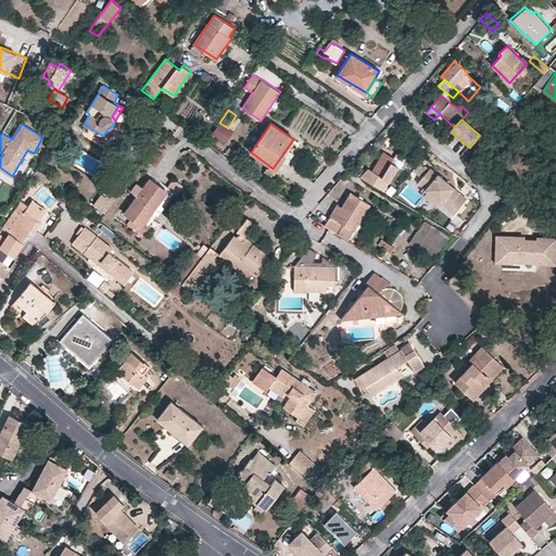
[(154,148),(147,160),(156,166),(164,154),(154,148)]
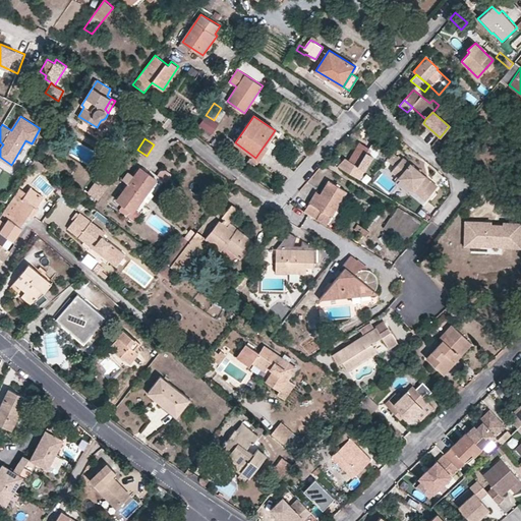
[(348,161),(358,166),(366,152),(368,148),(359,141),(348,161)]
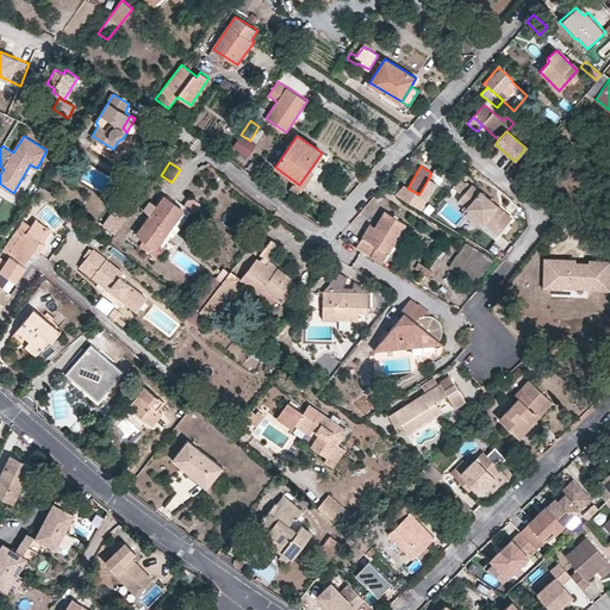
[(427,199),(436,182),(429,178),(419,194),(408,188),(404,186),(396,194),(419,207),(427,199)]
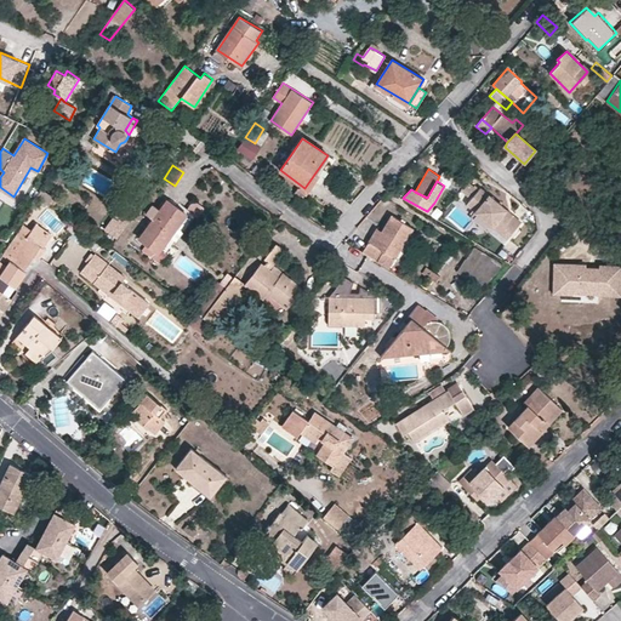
[(43,188),(36,198),(49,205),(55,197),(43,188)]
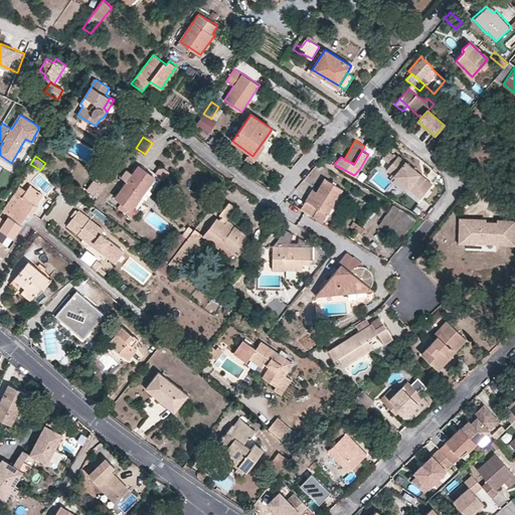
[(422,197),(433,185),(398,156),(388,169),(396,176),(422,197)]
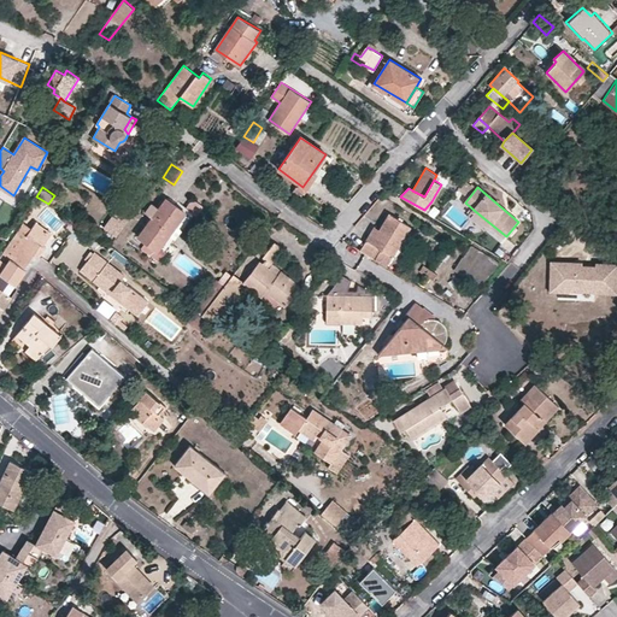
[(139,235),(164,254),(192,217),(166,198),(159,209),(156,206),(148,215),(152,217),(139,235)]
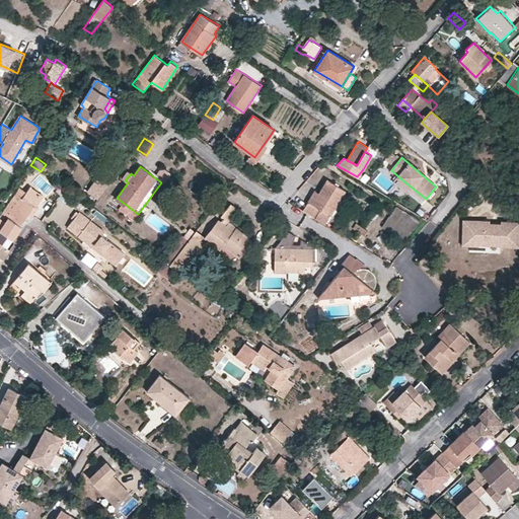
[(131,173),(127,170),(122,178),(125,180),(131,173)]
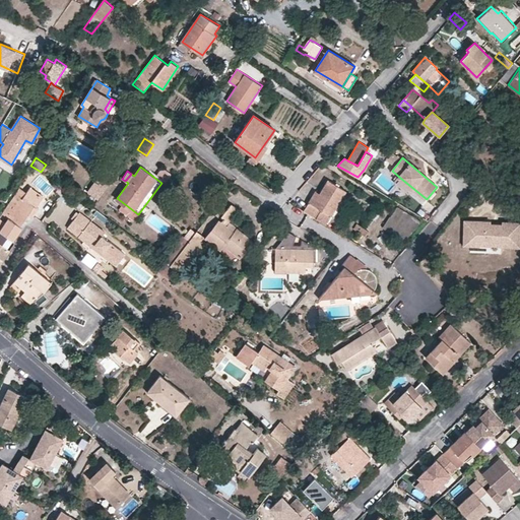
[(109,184),(99,177),(88,192),(99,198),(109,184)]
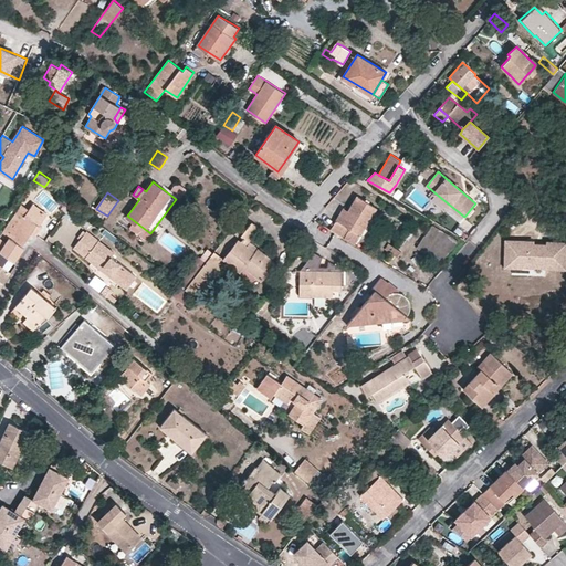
[(365,192),(349,211),(339,221),(337,219),(329,229),(335,233),(346,240),(357,227),(362,231),(370,220),(383,207),(365,192)]
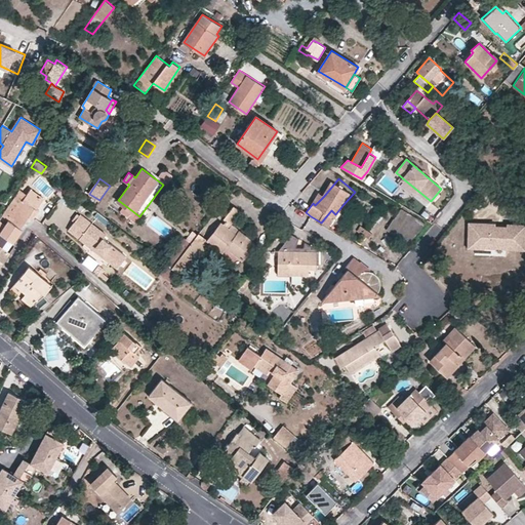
[(61,197),(66,191),(61,188),(56,195),(61,197)]
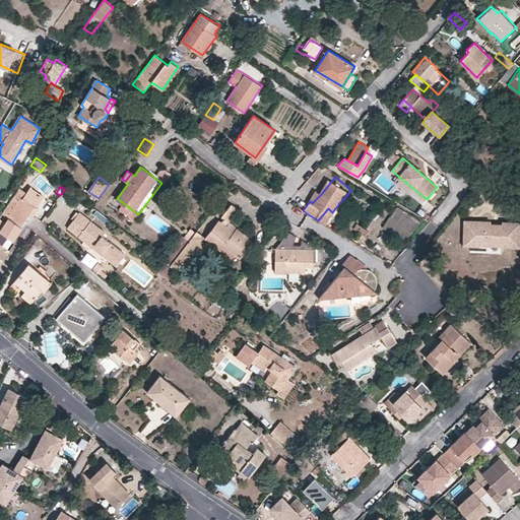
[(8,216),(5,221),(0,217),(0,229),(14,240),(22,226),(20,225),(27,215),(29,216),(43,196),(27,187),(24,192),(8,216)]
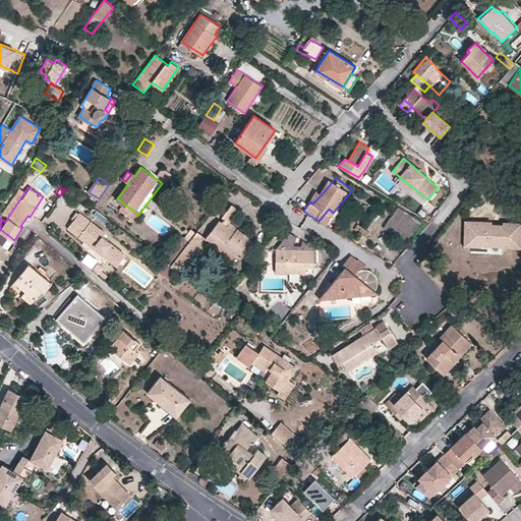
[(8,217),(24,192),(18,188),(2,213),(8,217)]
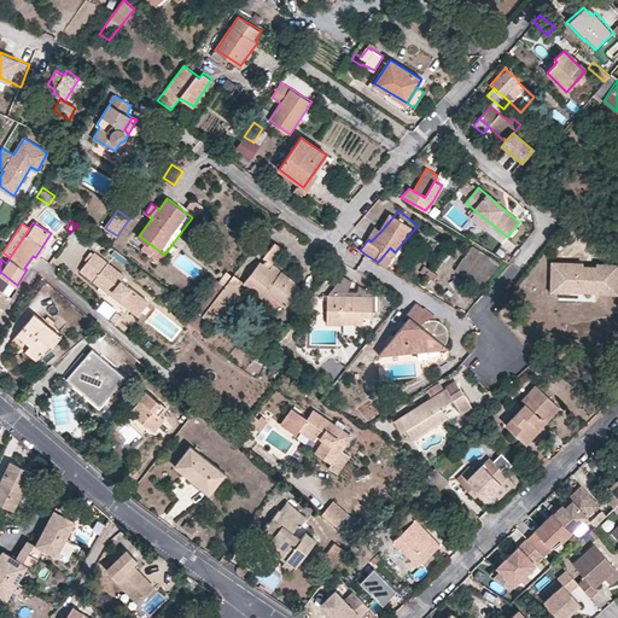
[(368,239),(371,242),(382,231),(379,228),(368,239)]
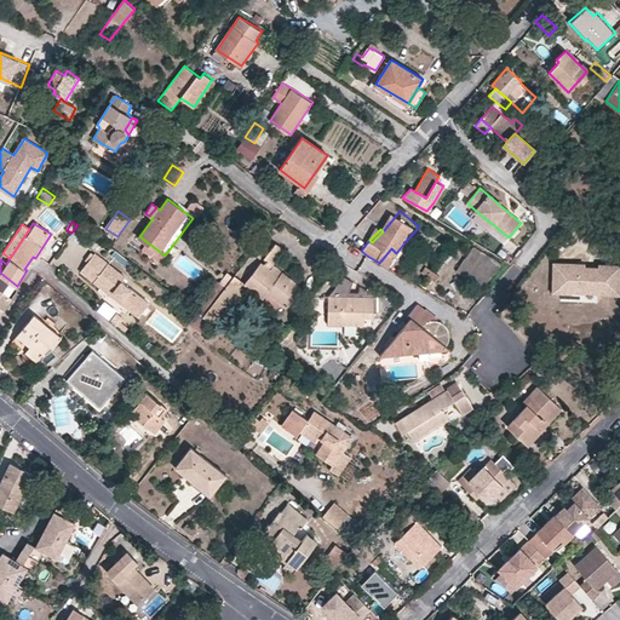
[(264,297),(268,292),(287,306),(302,286),(282,271),(279,276),(270,269),(285,250),(276,244),(265,258),(267,259),(264,263),(262,262),(245,283),(246,285),(264,297)]
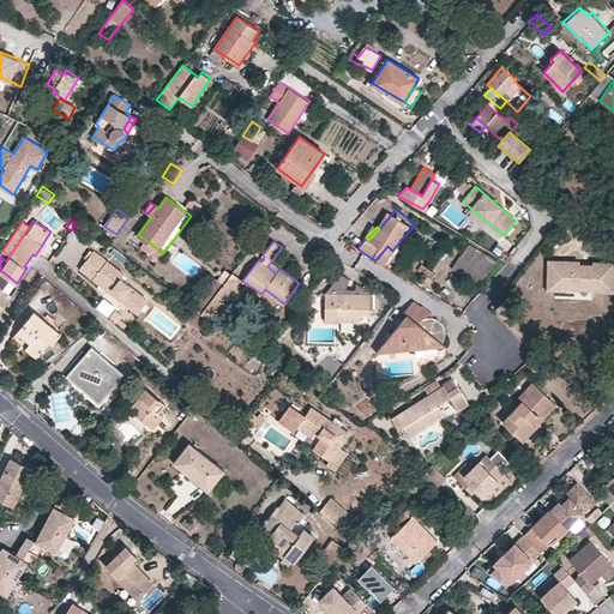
[(465,246),(455,269),(479,280),(489,257),(465,246)]
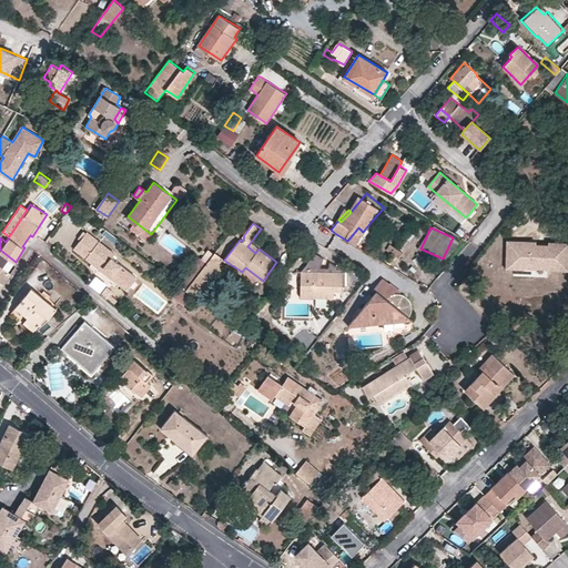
[(110,257),(113,253),(85,233),(73,249),(101,270),(103,266),(112,273),(110,276),(127,290),(135,277),(110,257)]
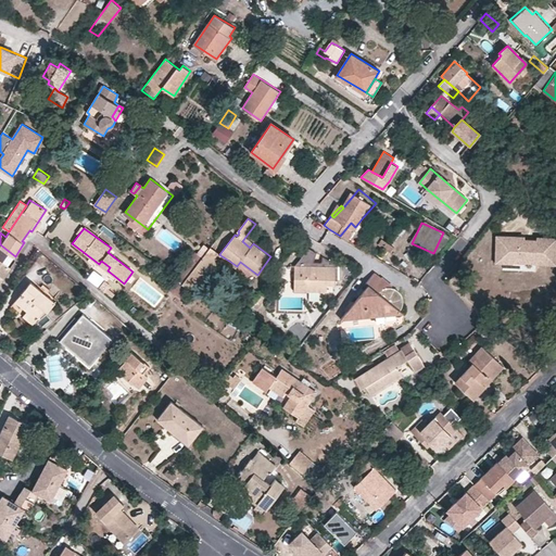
[(496,236),(496,245),(496,263),(514,263),(514,262),(536,263),(536,264),(555,264),(555,237),(538,237),(538,239),(526,239),(526,236),(496,236)]
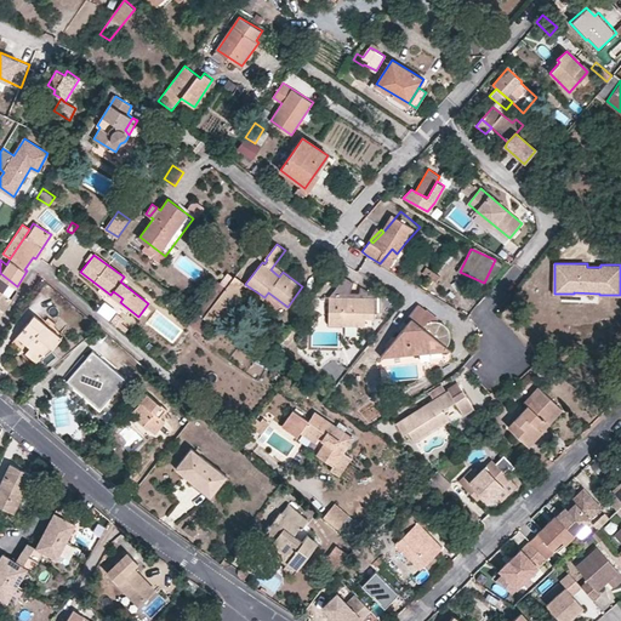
[(0,290),(12,298),(20,289),(17,286),(0,273),(0,290)]
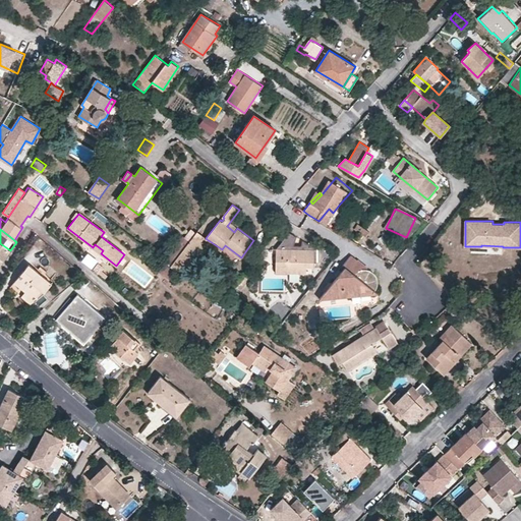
[(182,272),(184,273),(204,245),(203,244),(207,239),(206,238),(197,231),(190,240),(172,264),(170,266),(181,274),(182,272)]
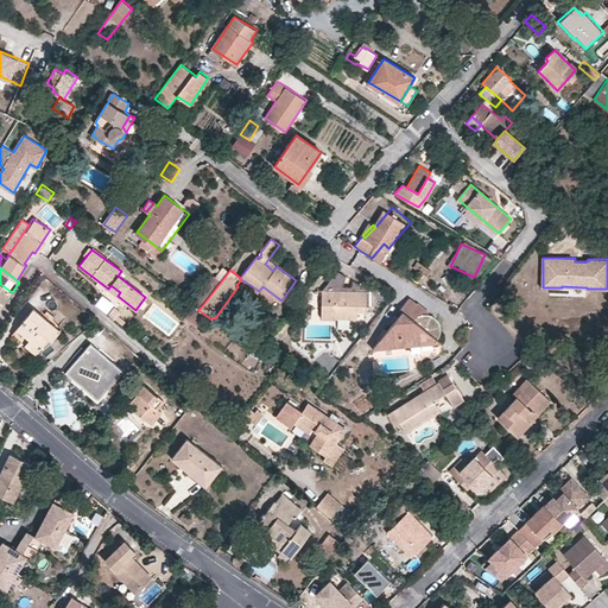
[(353,280),(352,286),(343,286),(346,277),(337,272),(323,290),(322,318),(356,320),(358,311),(367,311),(367,289),(353,280)]
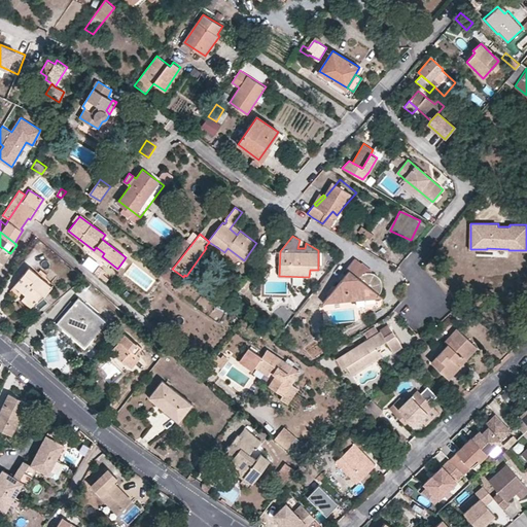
[(192,243),(185,239),(168,262),(174,267),(192,243)]
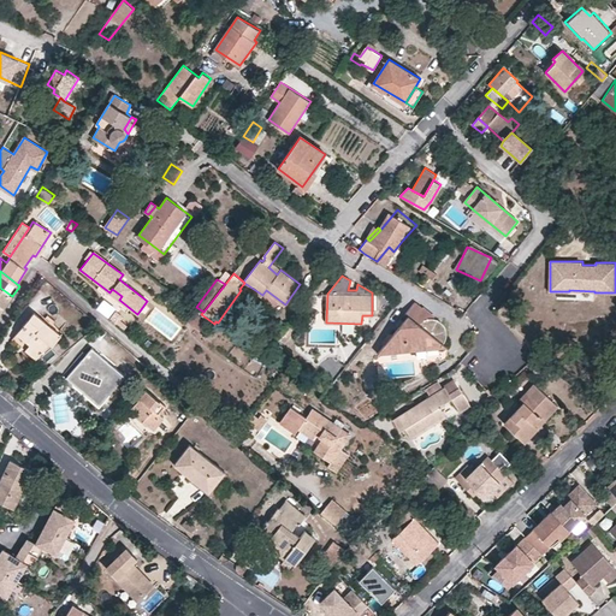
[(0,288),(0,304),(5,308),(12,296),(0,288)]
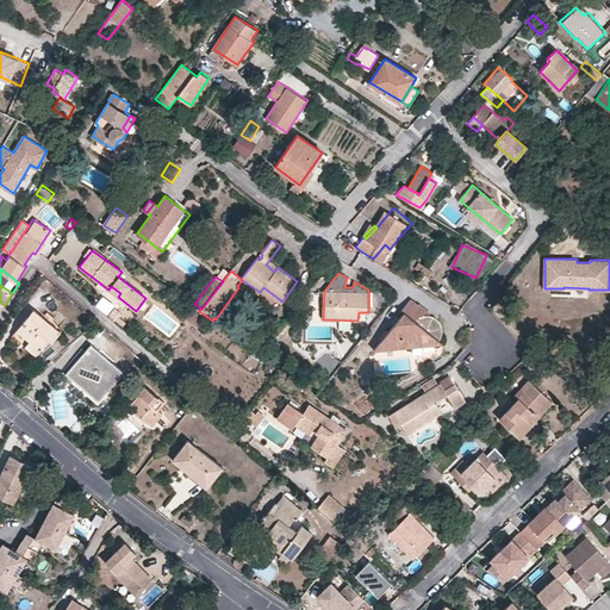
[(111,286),(109,290),(118,297),(120,293),(111,286)]
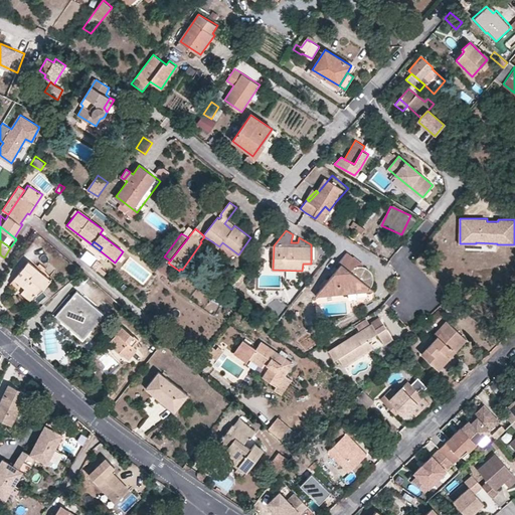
[(342,263),(315,296),(351,292),(373,290),(370,287),(372,283),(373,280),(373,277),(372,274),(369,271),(363,265),(354,255),(353,256),(347,252),(339,262),(342,263)]
